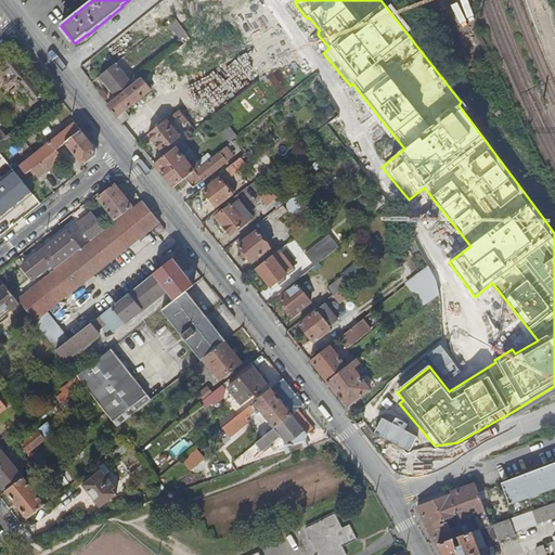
[(180,29),(177,23),(170,27),(173,34),(180,29)]
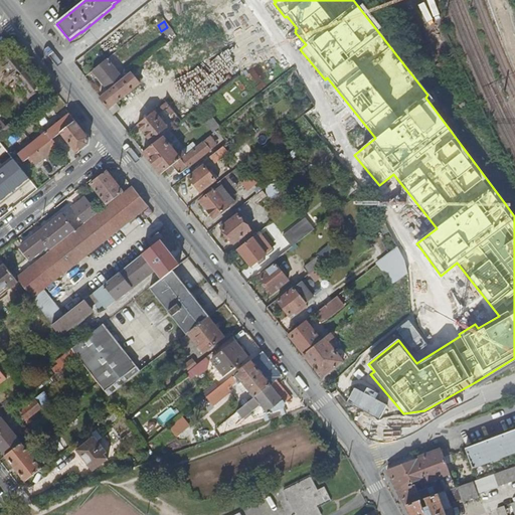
[(167,27),(161,31),(169,43),(174,38),(167,27)]
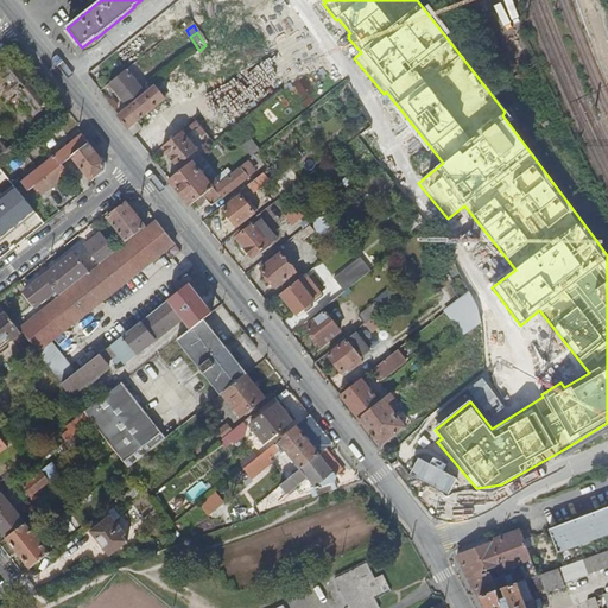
[(0,73),(0,74),(32,115),(50,102),(32,81),(36,77),(29,69),(25,71),(16,61),(0,73)]
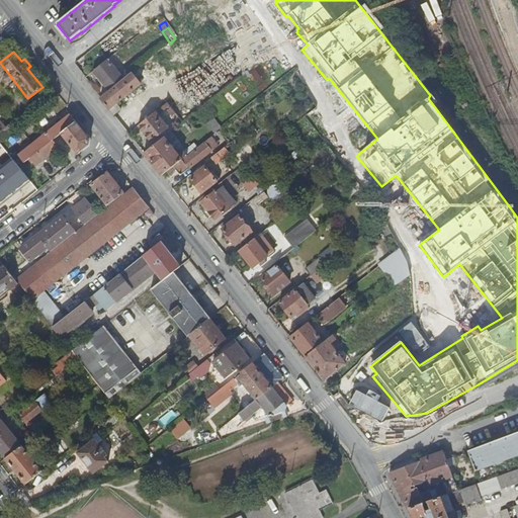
[(115,65),(122,59),(116,53),(110,58),(115,65)]
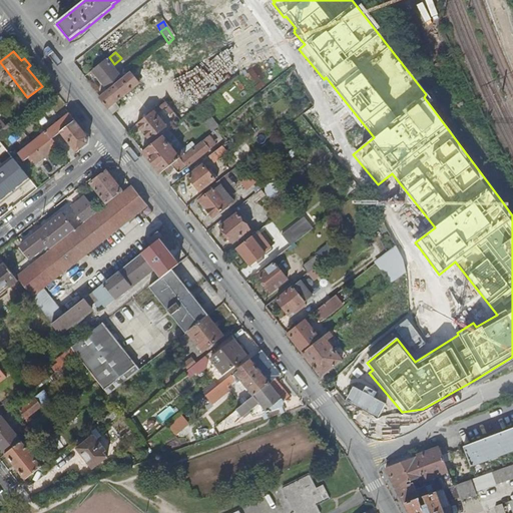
[(121,80),(107,60),(92,72),(107,92),(121,80)]
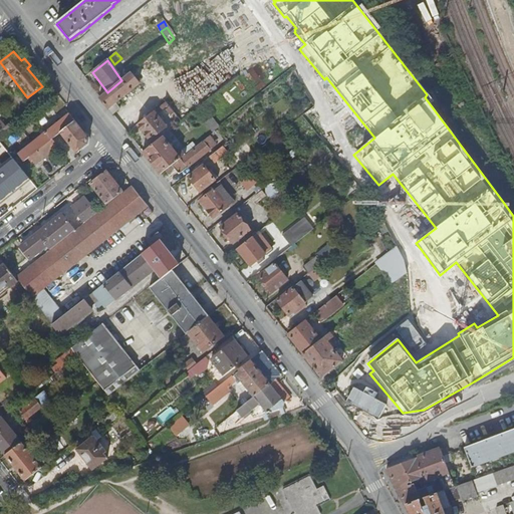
[(146,61),(134,70),(147,87),(159,78),(146,61)]
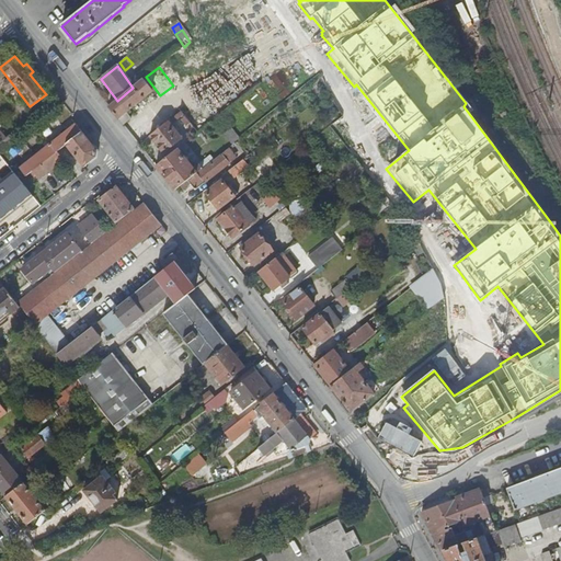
[(141,81),(133,88),(117,101),(109,107),(123,126),(130,119),(126,113),(151,93),(141,81)]
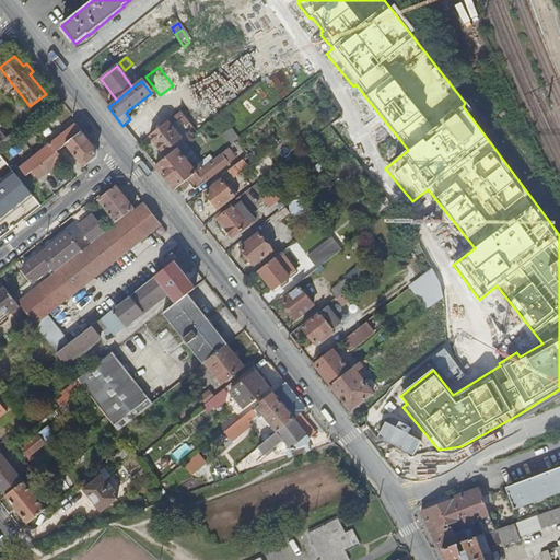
[(173,121),(187,141),(197,133),(184,117),(183,119),(178,113),(171,119),(173,121)]
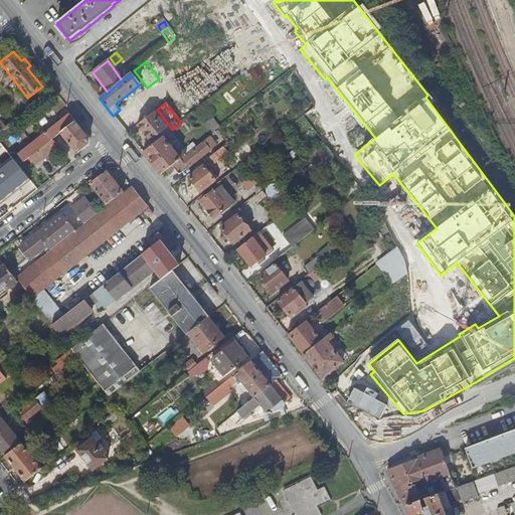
[(139,119),(141,122),(155,111),(153,108),(139,119)]
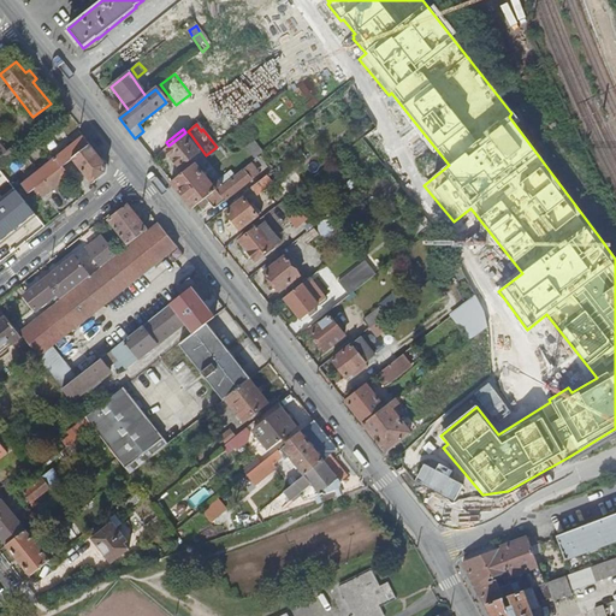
[(185,137),(190,134),(188,131),(185,132),(169,146),(164,150),(178,170),(199,154),(185,137)]
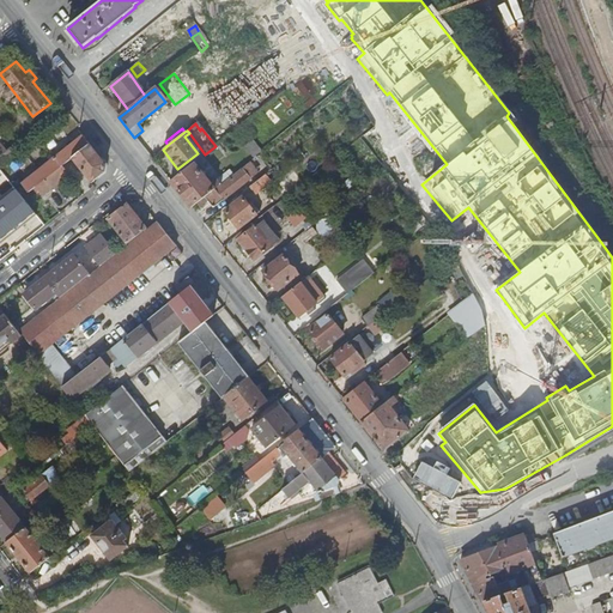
[(72,159),(91,184),(104,174),(105,165),(82,137),(22,183),(29,193),(36,187),(43,195),(66,177),(60,168),(72,159)]
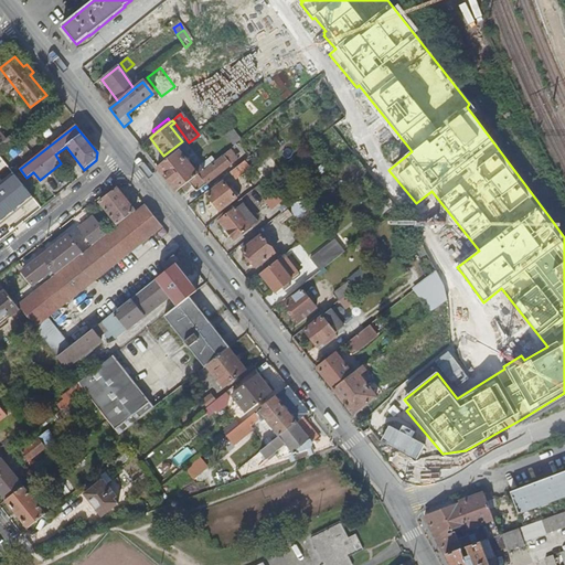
[(226,132),(232,145),(242,140),(236,128),(226,132)]
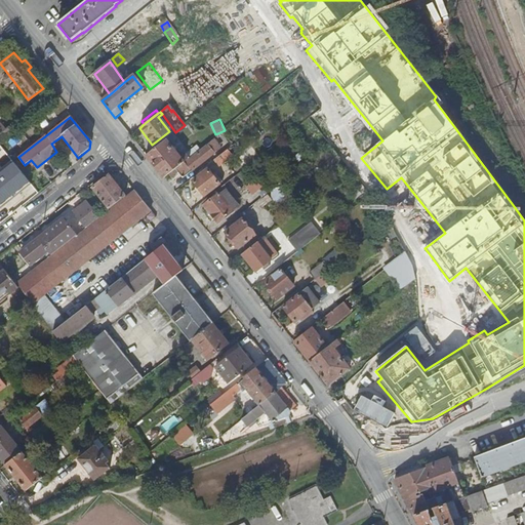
[(0,140),(2,144),(11,136),(1,123),(0,124),(0,140)]
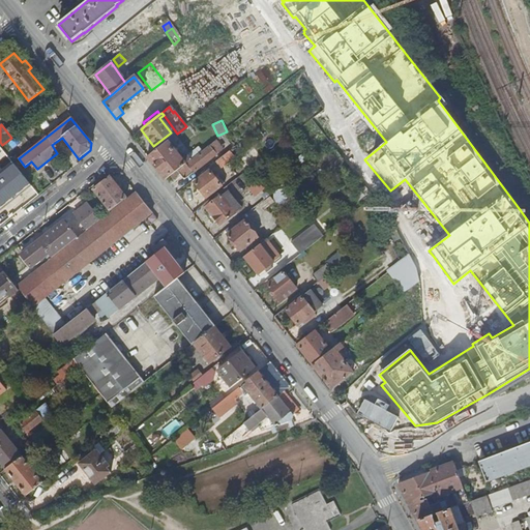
[(186,165),(190,160),(187,156),(182,160),(168,142),(147,157),(166,181),(170,177),(186,165)]
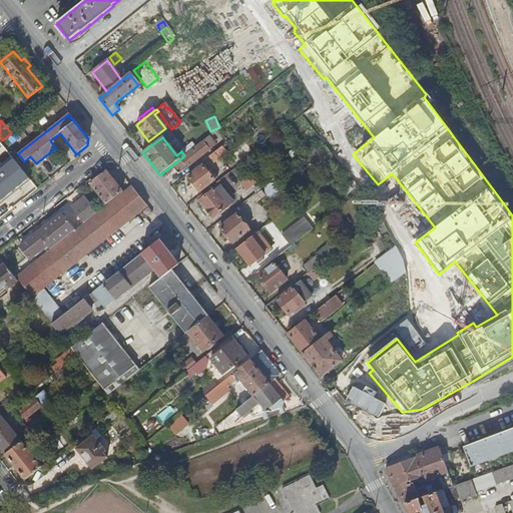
[(181,160),(180,159),(164,171),(167,174),(173,169),(178,175),(208,151),(202,143),(181,160)]
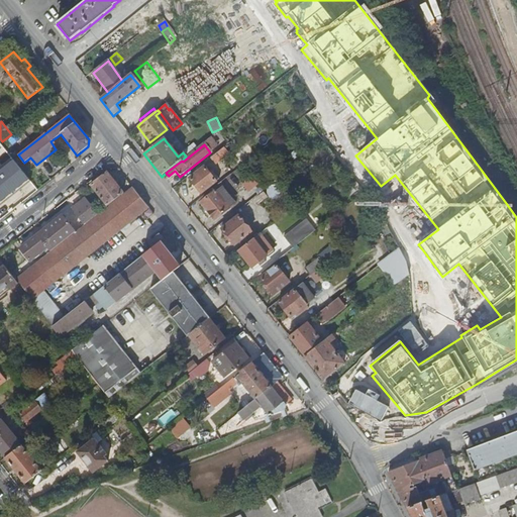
[(225,146),(211,157),(216,164),(230,153),(225,146)]
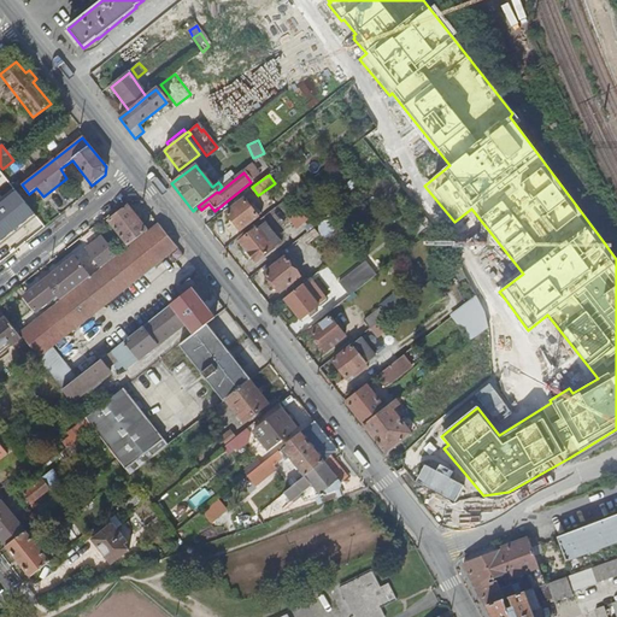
[(17,187),(0,199),(0,247),(40,218),(17,187)]
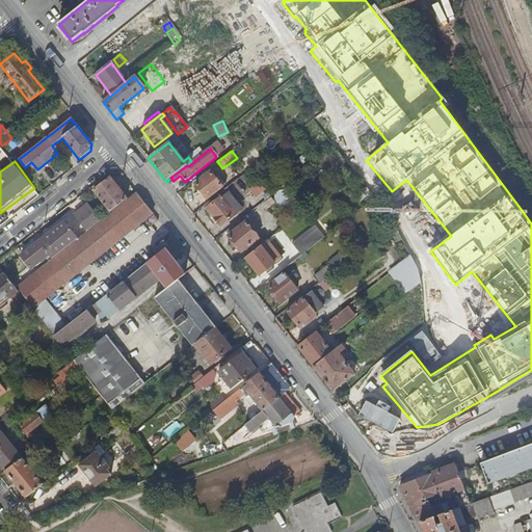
[(205,177),(203,174),(198,177),(201,180),(194,184),(207,200),(222,187),(210,171),(205,177)]
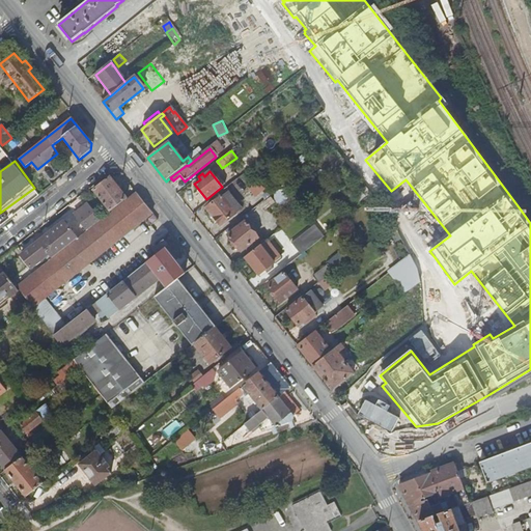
[(110,213),(127,199),(110,177),(92,190),(110,213)]
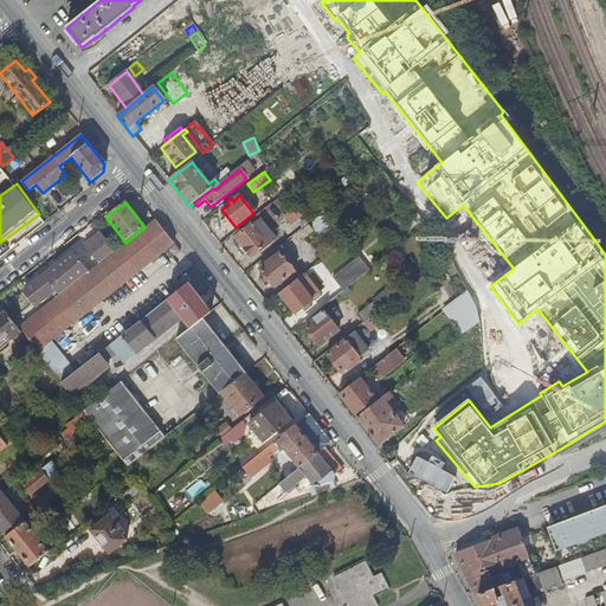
[(294,225),(304,216),(295,205),(284,214),(294,225)]
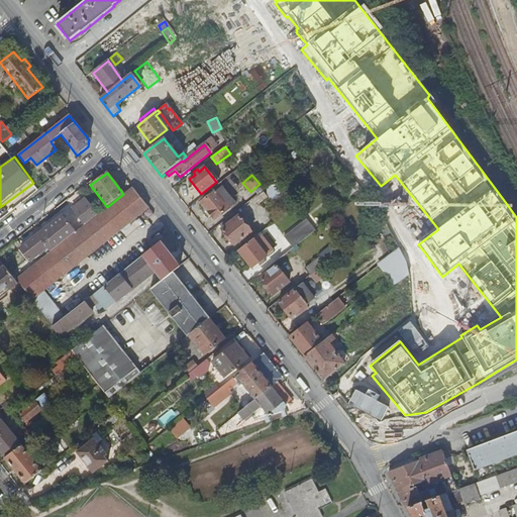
[(42,291),(148,208),(132,188),(17,280),(32,299),(42,291)]
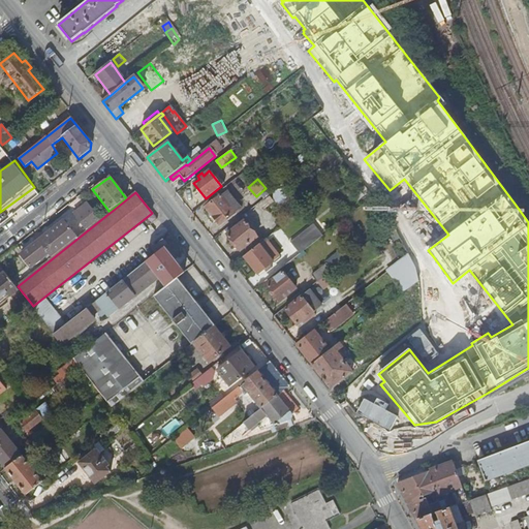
[(214,199),(212,197),(209,200),(210,203),(205,208),(219,226),(235,214),(220,195),(214,199)]
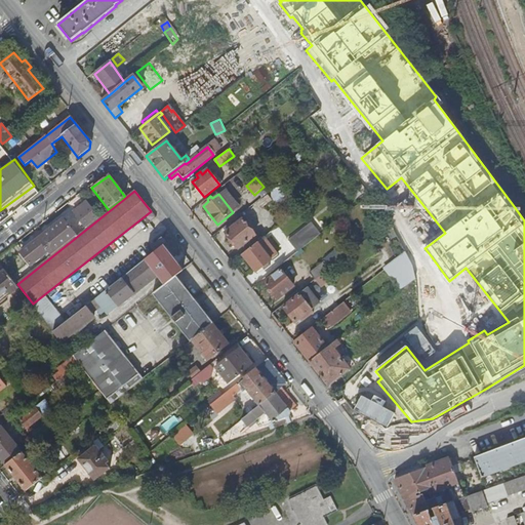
[(263,207),(272,200),(269,195),(247,211),(260,230),(273,220),(263,207)]
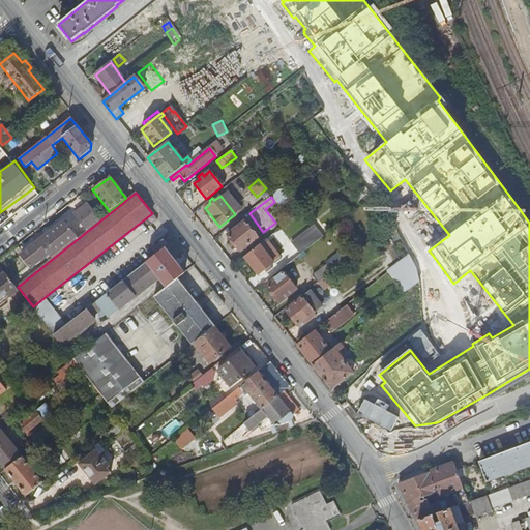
[(99,219),(93,212),(84,219),(90,228),(99,219)]
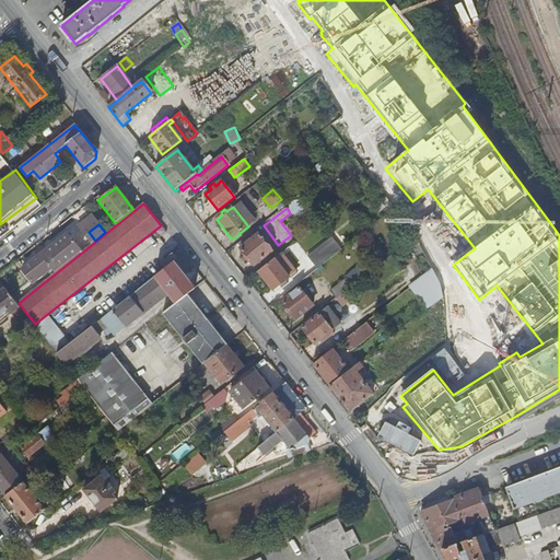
[(254,266),(272,252),(258,234),(240,248),(254,266)]
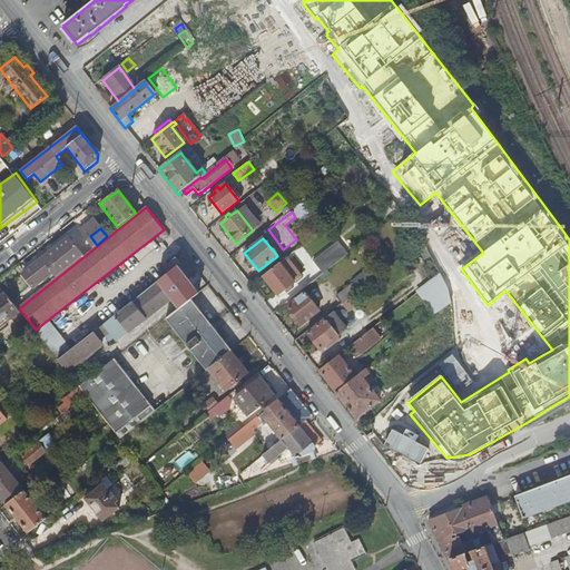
[(324,273),(349,254),(337,241),(314,259),(324,273)]
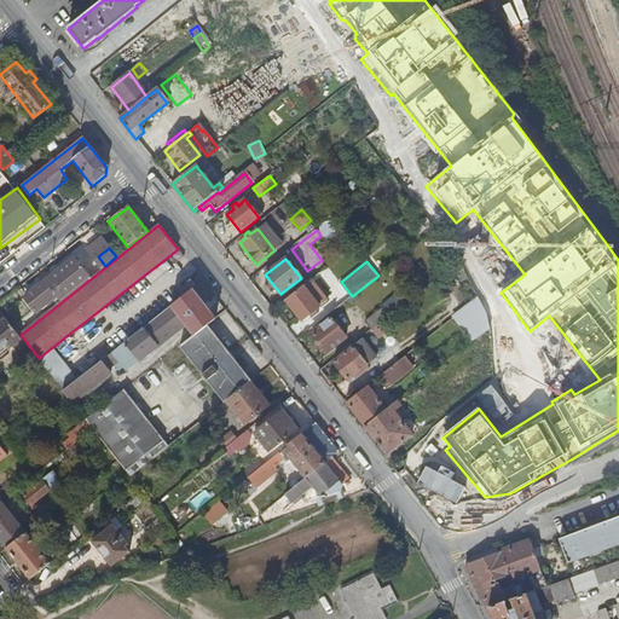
[(302,287),(319,307),(328,300),(311,279),(302,287)]
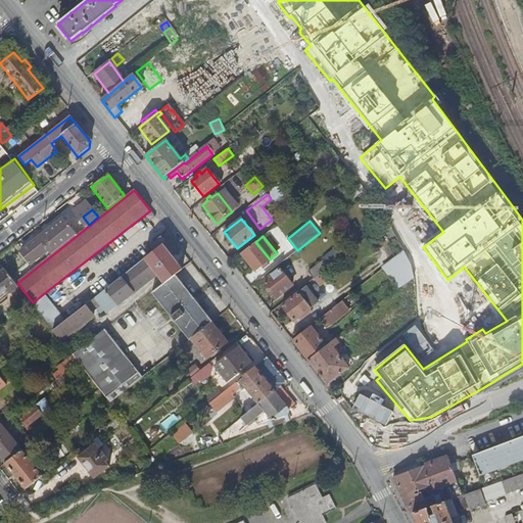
[(159,246),(162,244),(165,242),(161,237),(156,241),(159,246)]
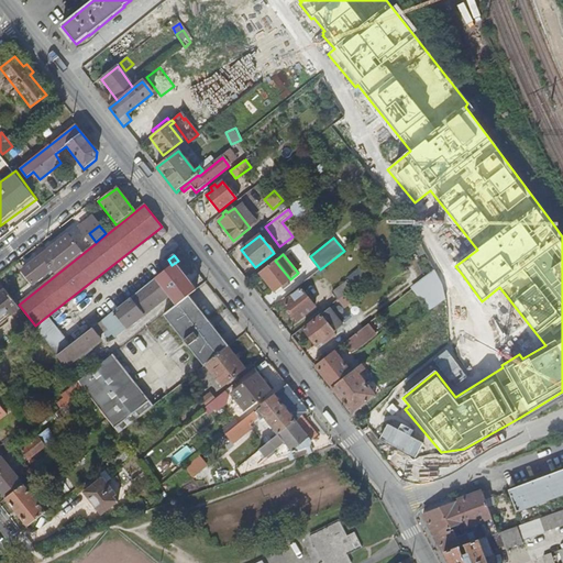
[(274,293),(290,279),(275,261),(260,273),(274,293)]
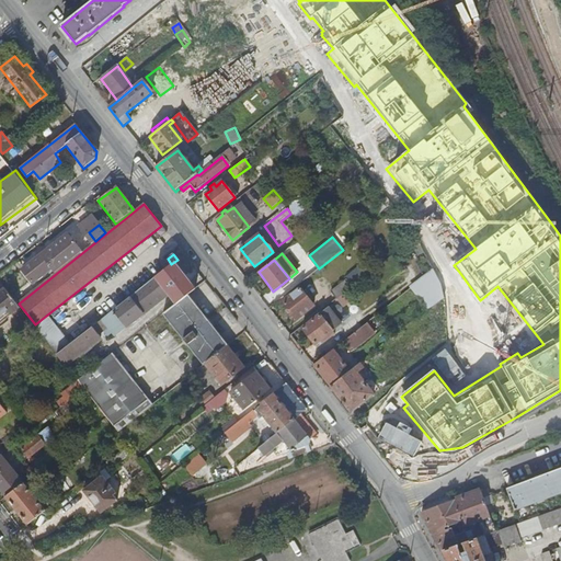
[(176,305),(187,296),(195,289),(174,262),(171,264),(155,277),(176,305)]
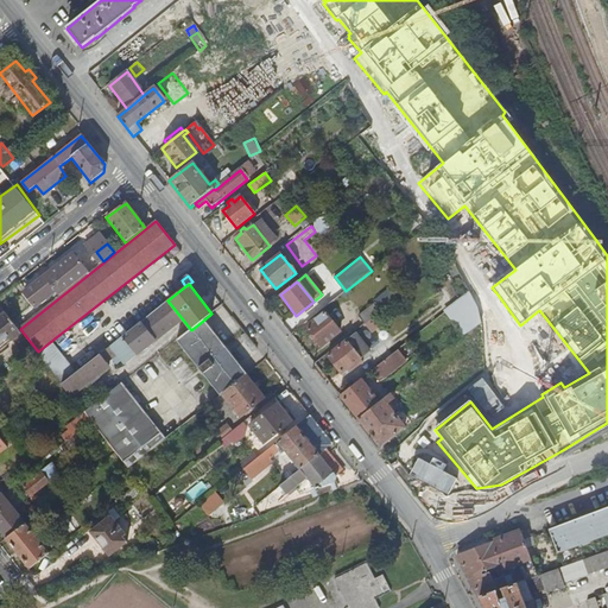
[(390,287),(375,299),(385,310),(399,298),(390,287)]
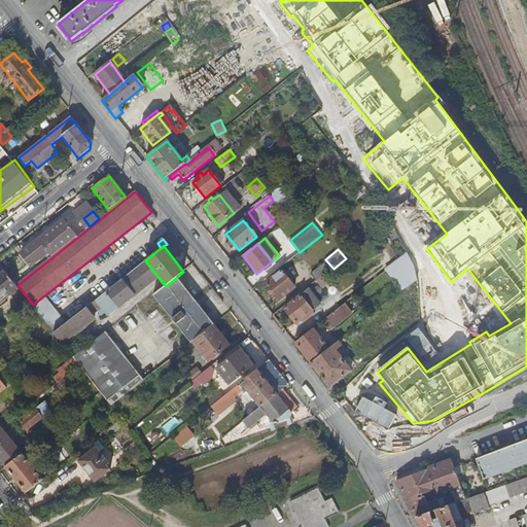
[(316,281),(332,269),(327,262),(312,275),(316,281)]
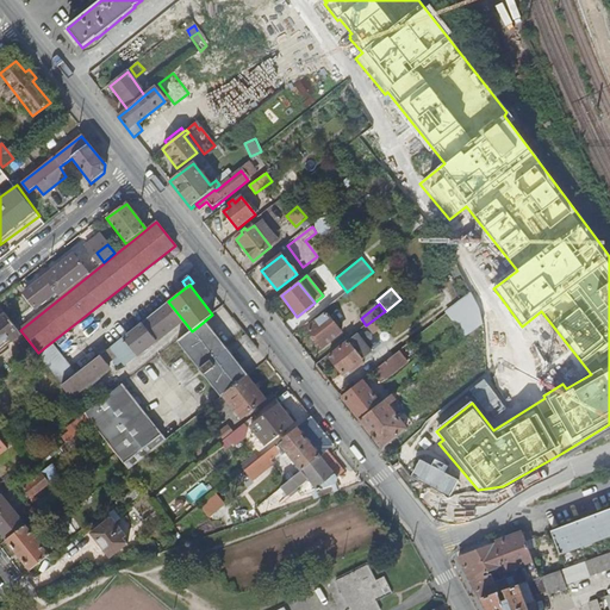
[(481,324),(475,311),(470,313),(475,328),(481,324)]
